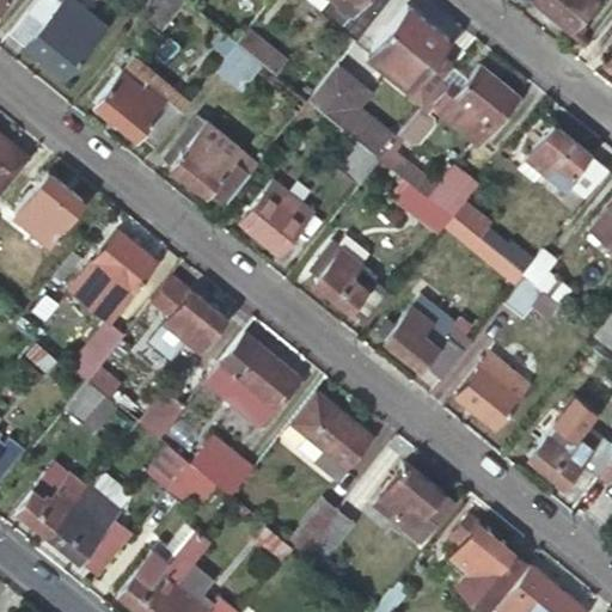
[(65,0),(32,0),(8,31),(63,77),(101,30),(66,0),(65,0)]
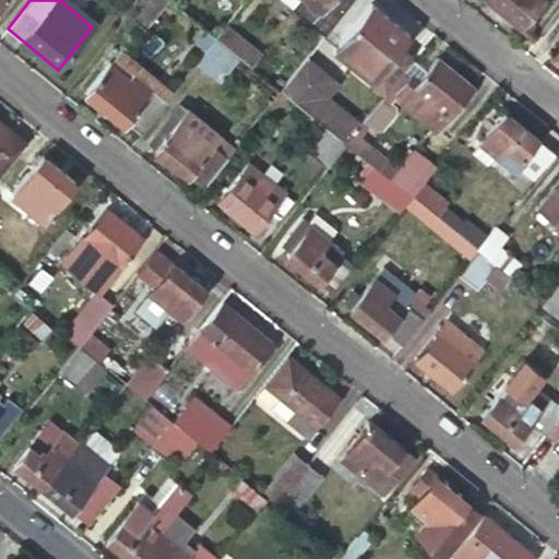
[(138,0),(128,14),(144,27),(166,0),(138,0)]
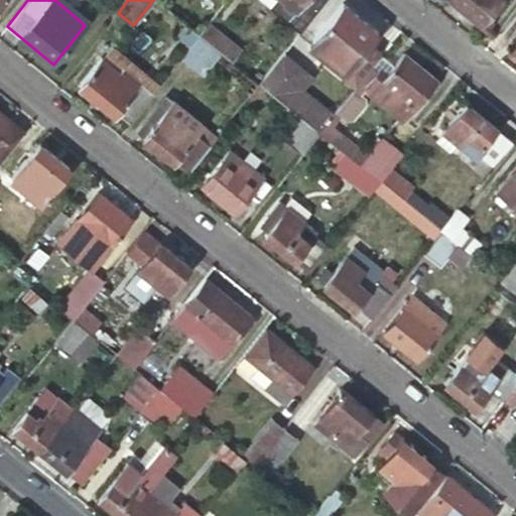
[(275,0),(271,6),(300,28),(321,0),(275,0)]
